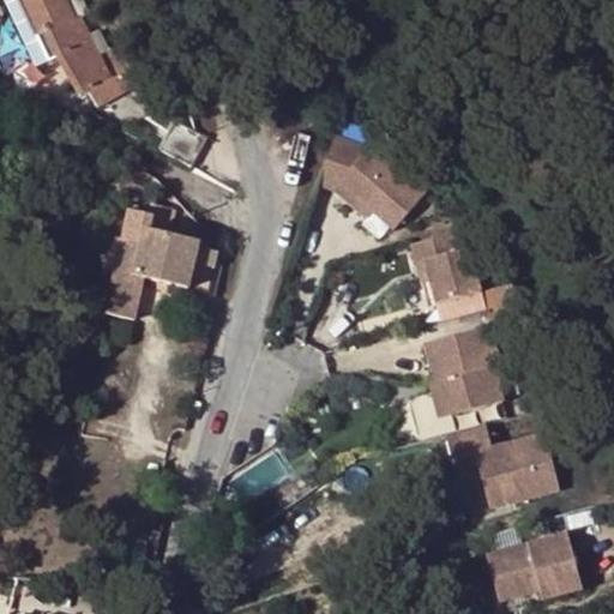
[(17,0),(36,37),(44,34),(66,73),(72,70),(80,85),(132,60),(113,25),(92,35),(80,14),(72,19),(62,0),(17,0)]
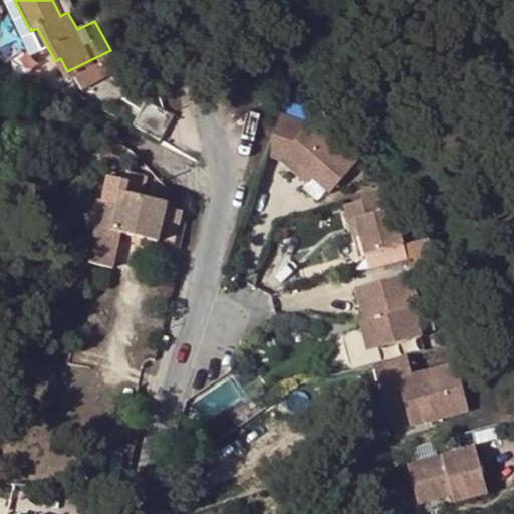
[(168,112),(146,103),(134,127),(163,141),(171,121),(175,116),(168,112)]
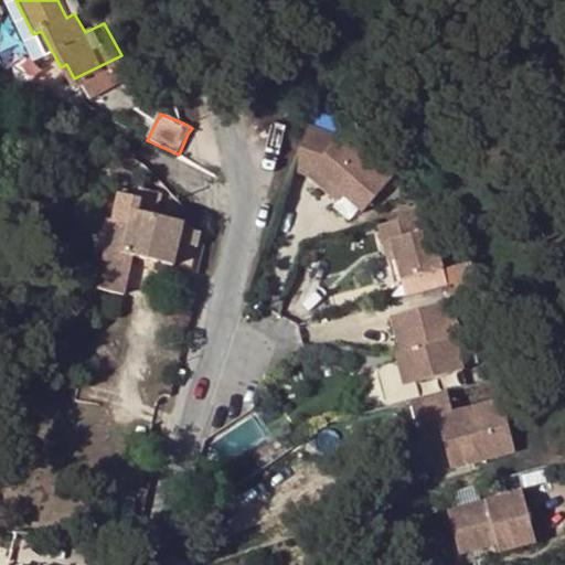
[(316,171),(343,195),(364,213),(394,177),(375,160),(371,163),(341,139),(310,128),(294,173),(310,178),(316,171)]
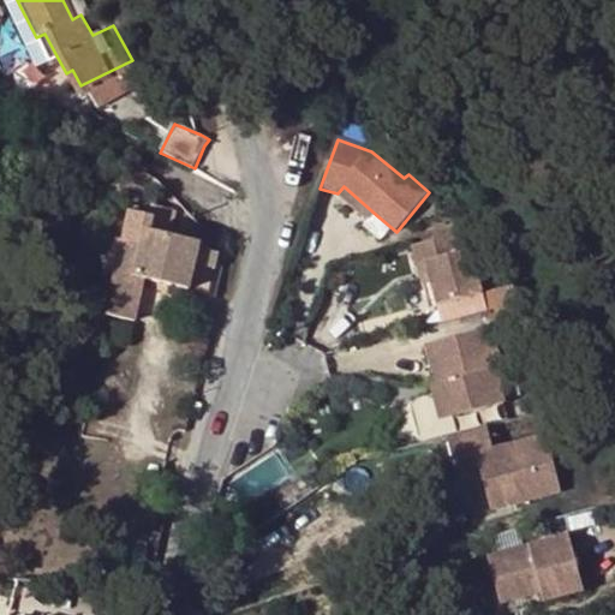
[(368,220),(374,213),(344,186),(338,193),(368,220)]
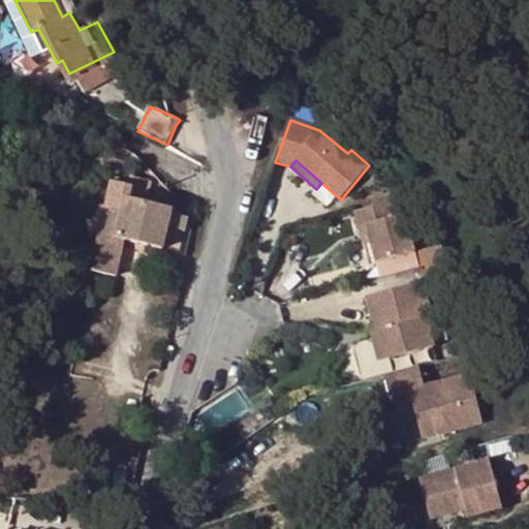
[(123,241),(162,251),(167,229),(172,215),(173,210),(145,203),(150,181),(129,176),(121,209),(100,204),(93,234),(99,236),(90,272),(114,278),(123,241)]
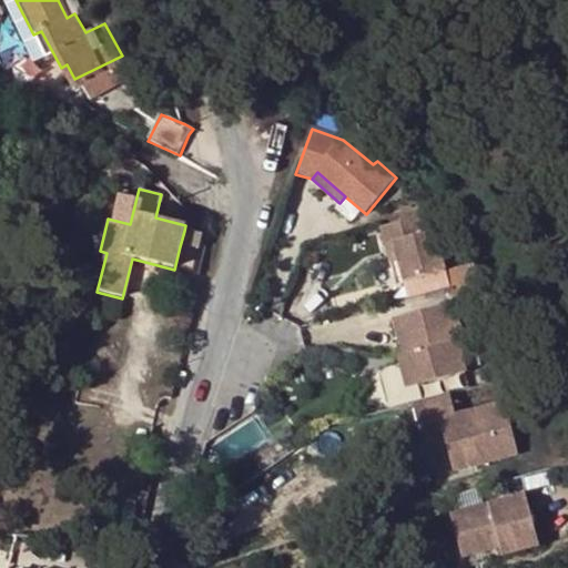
[(393,242),(397,259),(403,281),(444,270),(434,232),(424,234),(419,215),(378,226),(384,244),(393,242)]
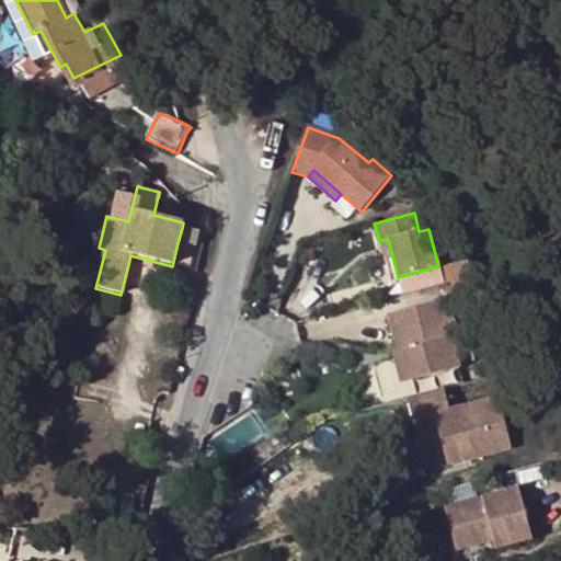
[(178,243),(196,248),(199,232),(182,228),(178,243)]
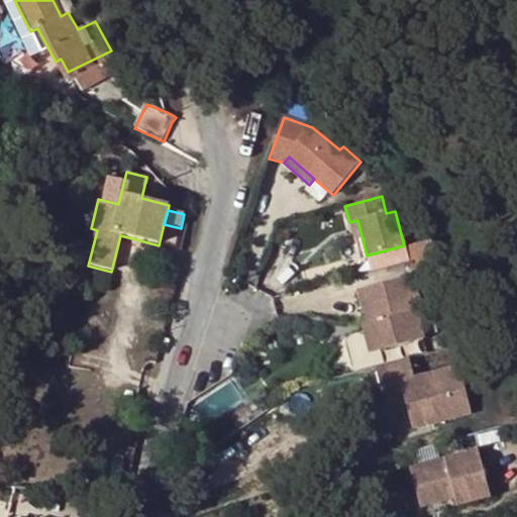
[(353,237),(362,235),(357,220),(349,222),(353,237)]
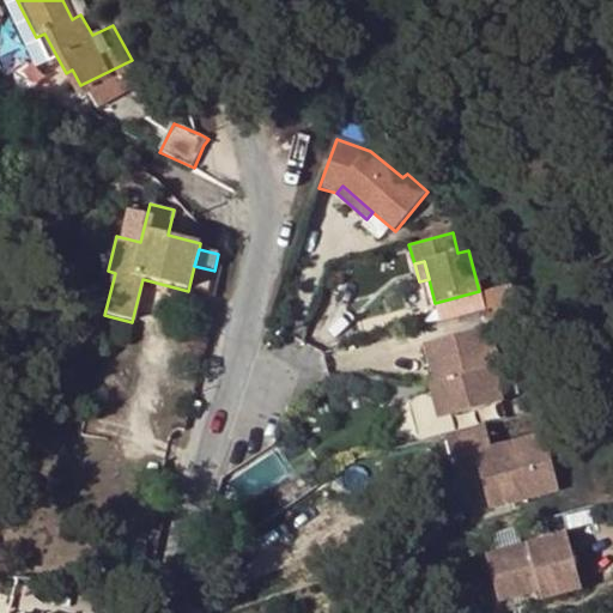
[(486,327),(425,343),(434,377),(497,399),(502,398),(492,362),(496,360),(486,327)]
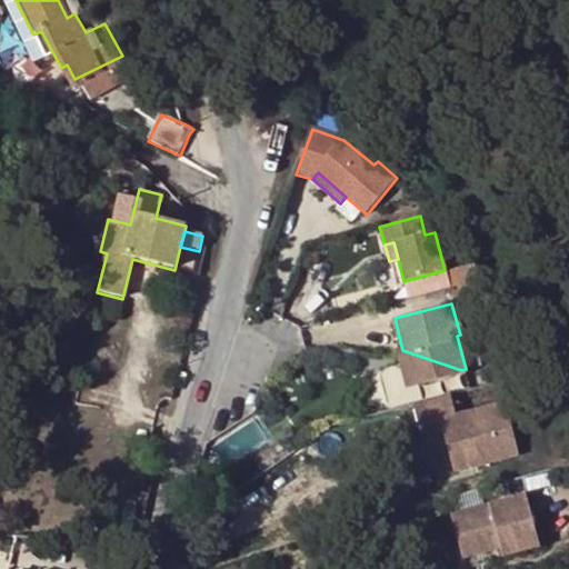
[(402,350),(397,351),(406,383),(461,370),(402,350)]
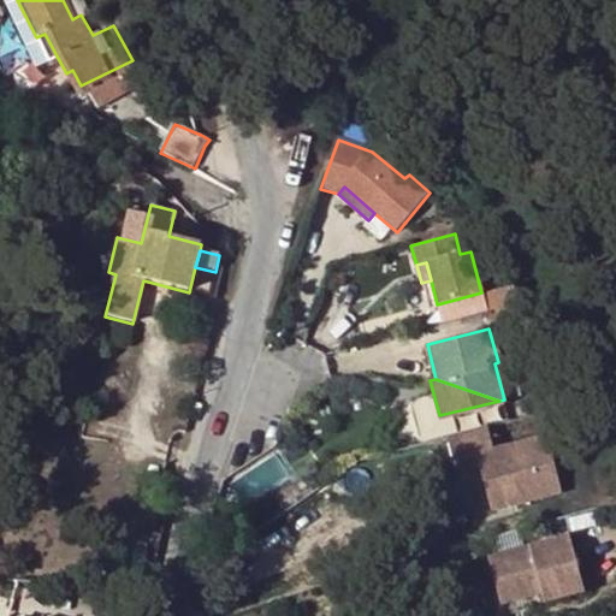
[(491,505),(492,511),(562,493),(546,437),(495,451),(487,427),(448,438),(454,462),(466,460),(478,456),(491,505)]
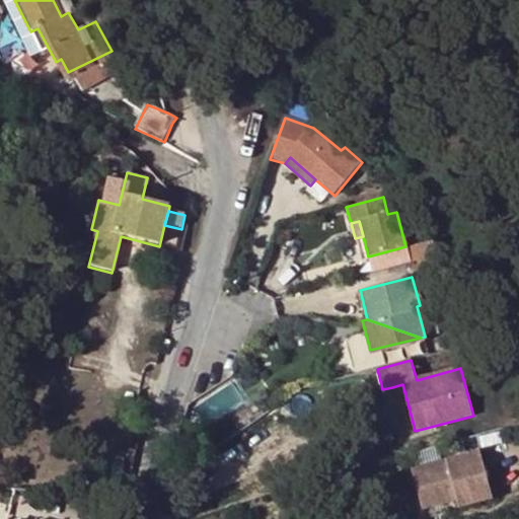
[(403,429),(414,426),(402,384),(392,387),(403,429)]
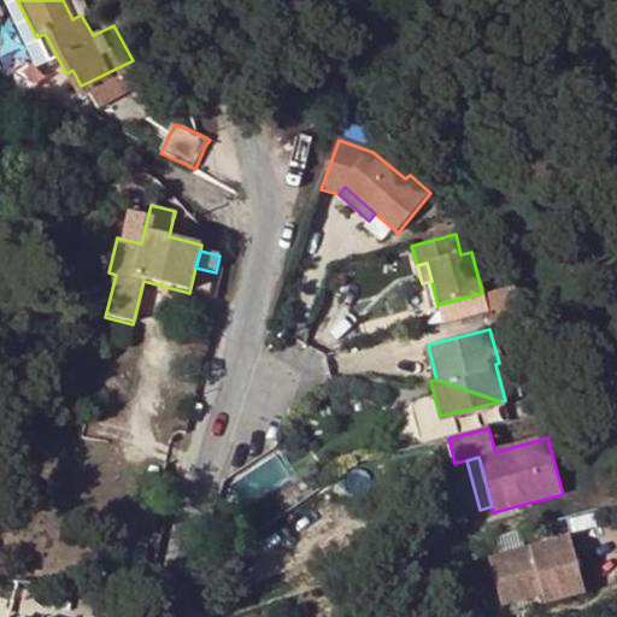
[(588,587),(573,534),(493,554),(506,601),(546,591),(550,598),(588,587)]
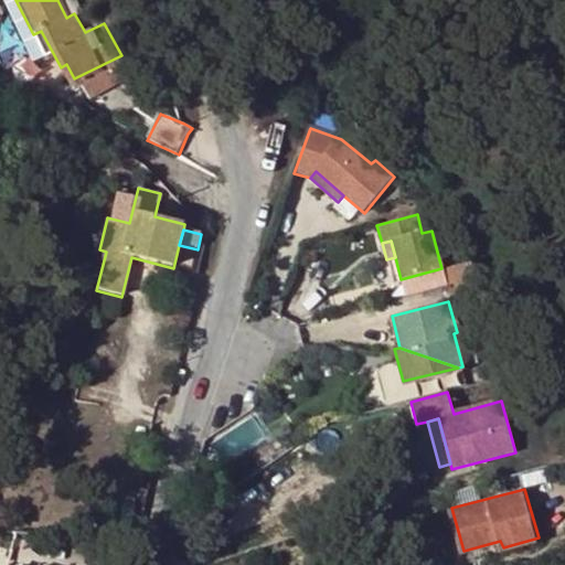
[(6,560),(18,563),(27,535),(25,534),(13,533),(6,560)]
